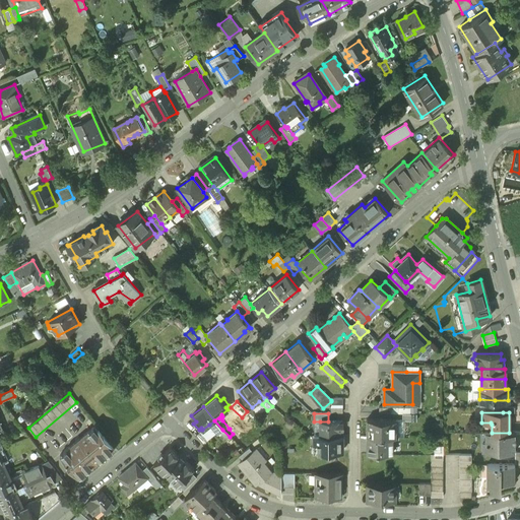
[(395,419),(367,419),(367,437),(391,437),(395,437),(395,419)]
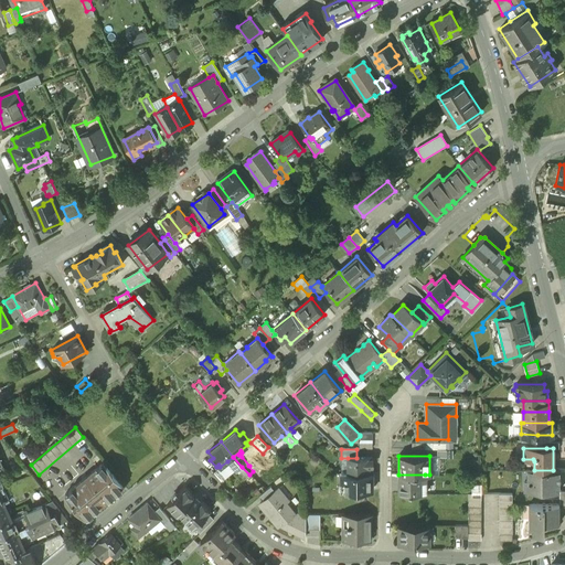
[(249,475),(242,467),(233,457),(227,461),(236,471),(237,471),(244,479),(249,475)]
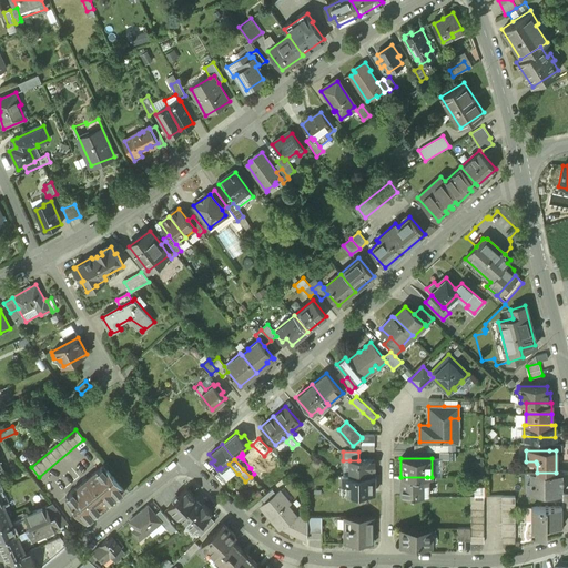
[(358,460),(350,460),(350,476),(374,476),(374,460),(358,460)]
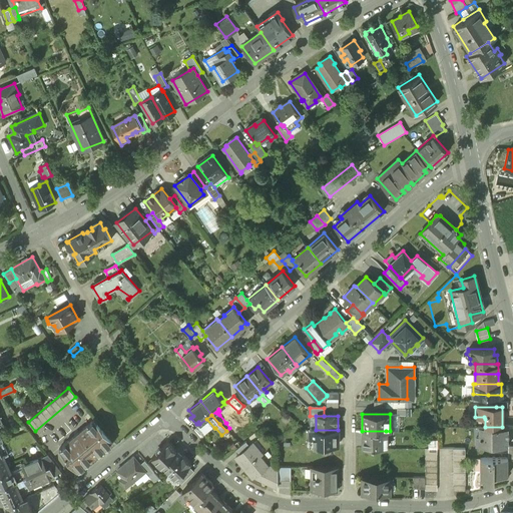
[(94,419),(59,448),(77,470),(112,440),(94,419)]
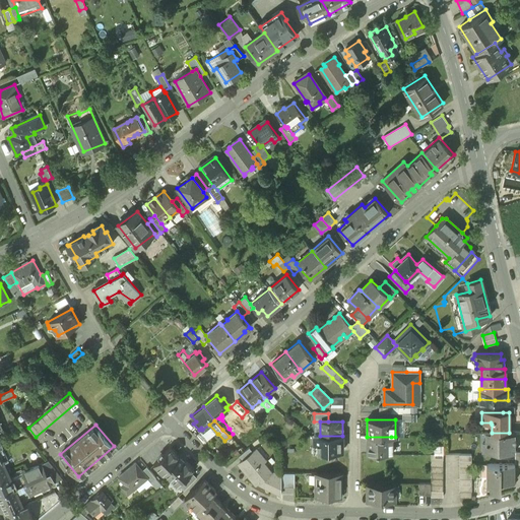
[(208,440),(200,432),(195,437),(206,447),(210,443),(208,440)]
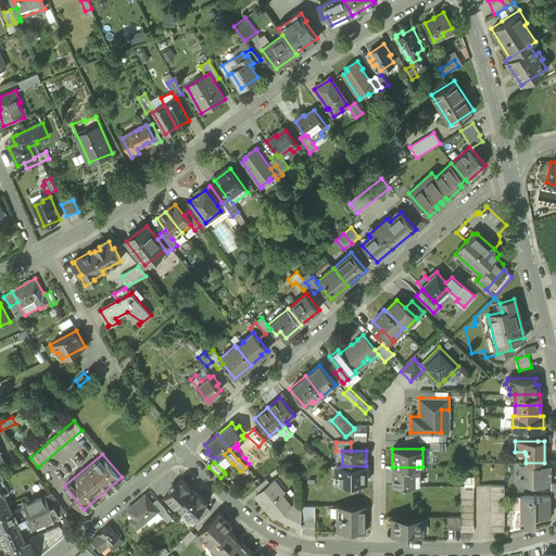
[(526,463),(519,463),(519,475),(525,475),(525,482),(551,483),(551,463),(544,463),(526,463)]
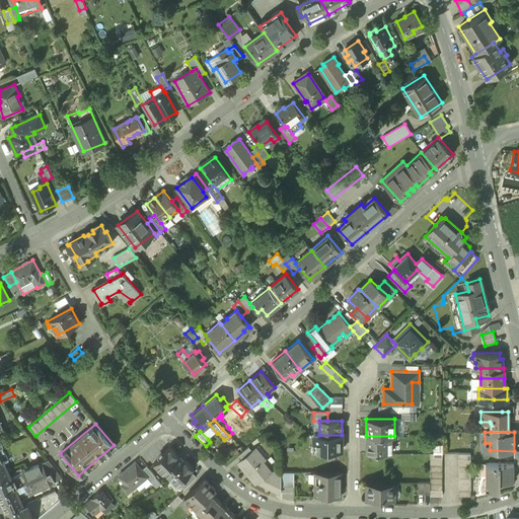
[(319,435),(313,435),(313,443),(316,443),(316,451),(342,451),(342,435),(319,435)]
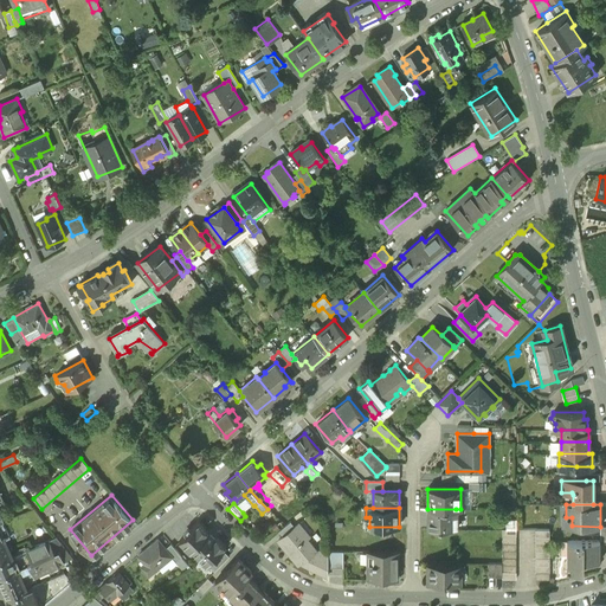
[(456,509),(427,509),(427,516),(430,517),(430,529),(456,529),(456,509)]
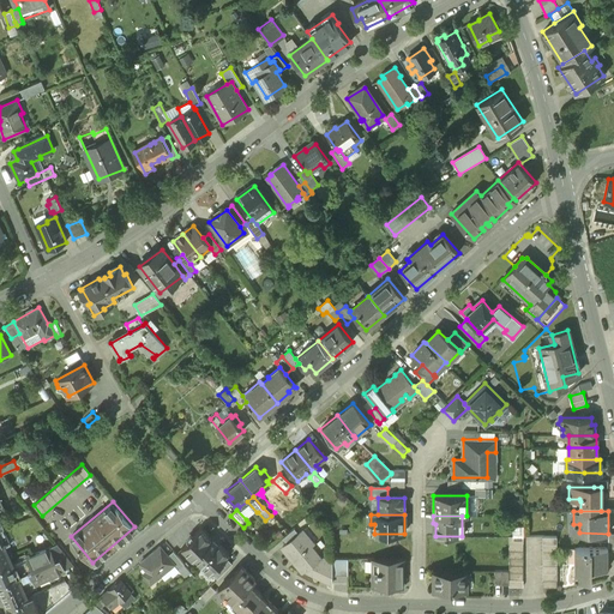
[(6,533),(0,535),(0,525),(2,524),(0,517),(0,546),(5,545),(11,542),(6,533)]
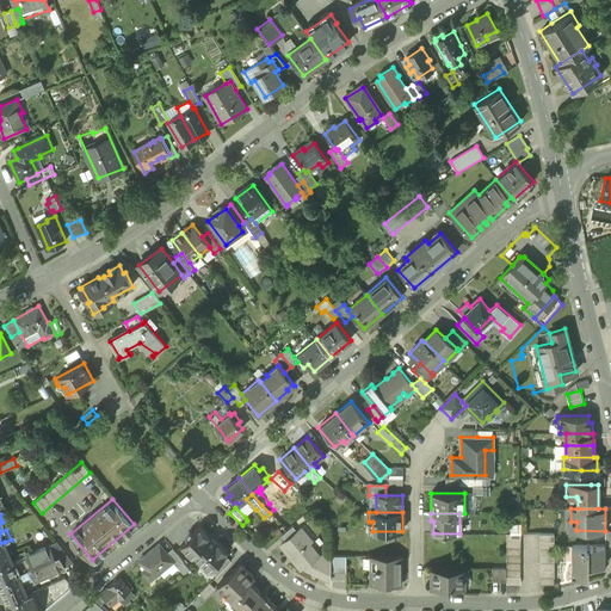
[(292,525),(281,536),(285,541),(297,531),(292,525)]
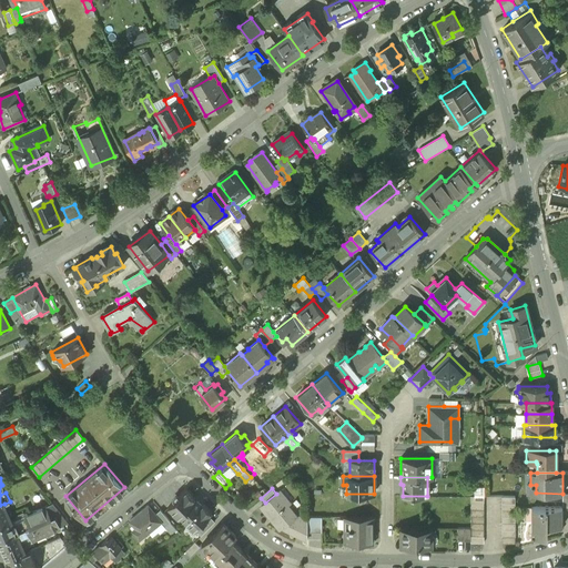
[(195,499),(185,489),(168,507),(185,524),(186,523),(194,529),(209,515),(212,511),(196,497),(195,499)]
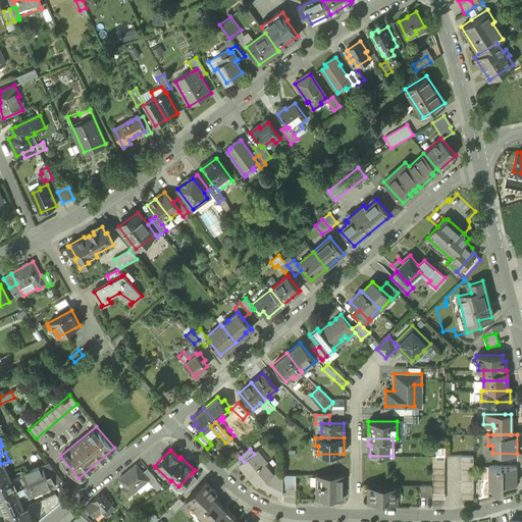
[(271,473),(264,463),(266,462),(257,451),(254,454),(244,462),(240,465),(257,485),(258,484),(282,497),(282,488),(282,478),(271,473)]
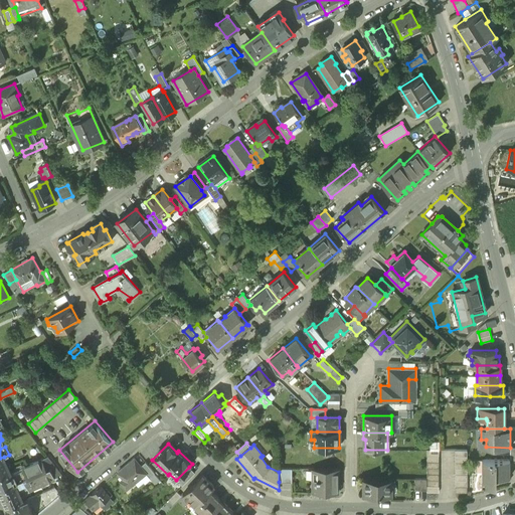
[(7,463),(4,457),(0,458),(0,489),(15,483),(12,475),(9,468),(11,468),(8,463),(7,463)]
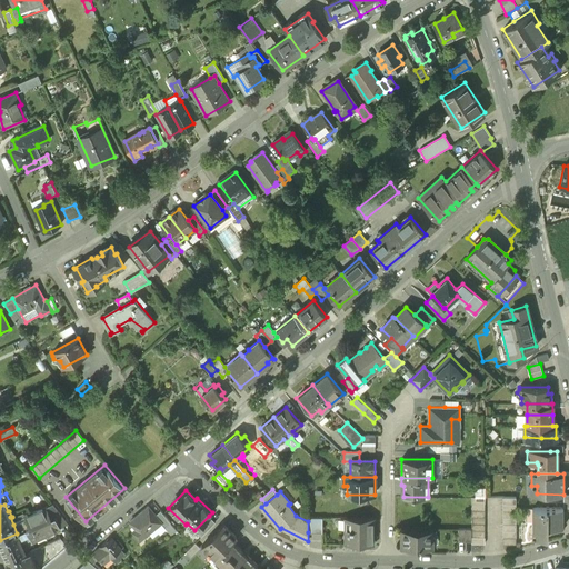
[(149,506),(129,521),(136,529),(132,531),(140,540),(155,528),(155,527),(161,520),(156,515),(149,506)]
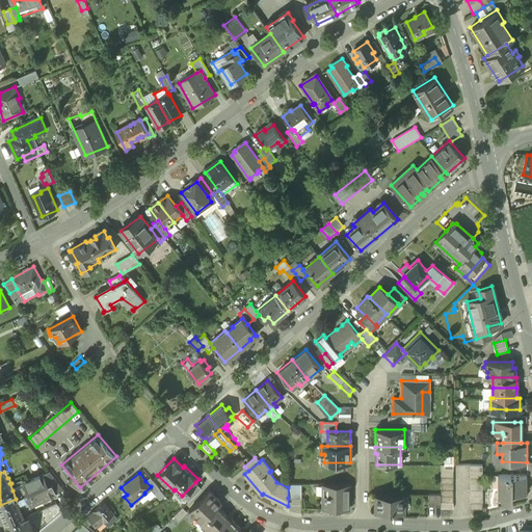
[(44,474),(23,483),(24,485),(12,490),(16,499),(25,495),(48,484),(44,474)]
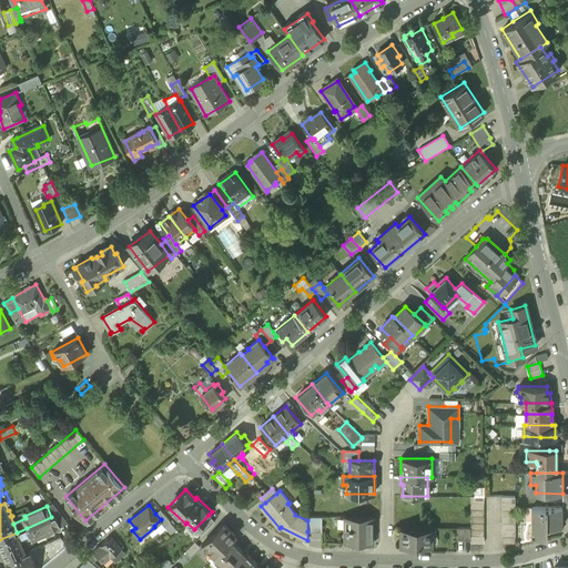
[(563,507),(525,506),(525,523),(520,523),(520,546),(538,541),(538,536),(547,536),(547,526),(563,526),(563,507)]
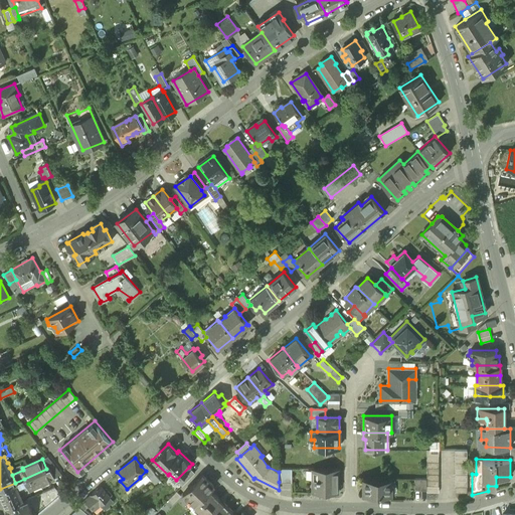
[(154,473),(145,462),(141,466),(146,471),(147,473),(146,473),(149,477),(154,473)]
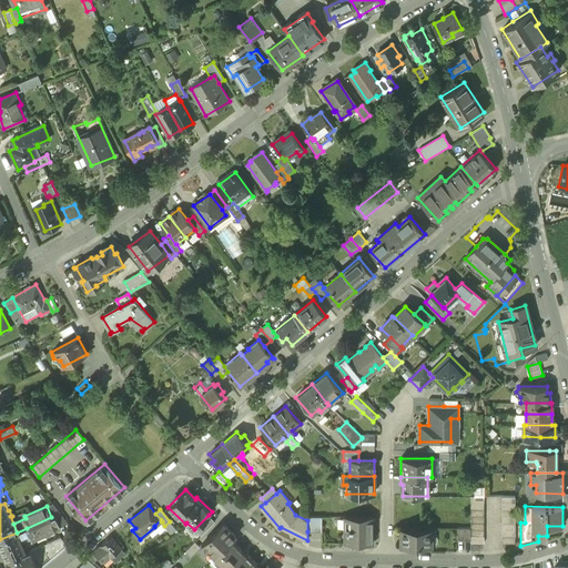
[(51,517),(27,528),(30,535),(32,539),(60,527),(59,526),(68,523),(60,513),(51,517)]
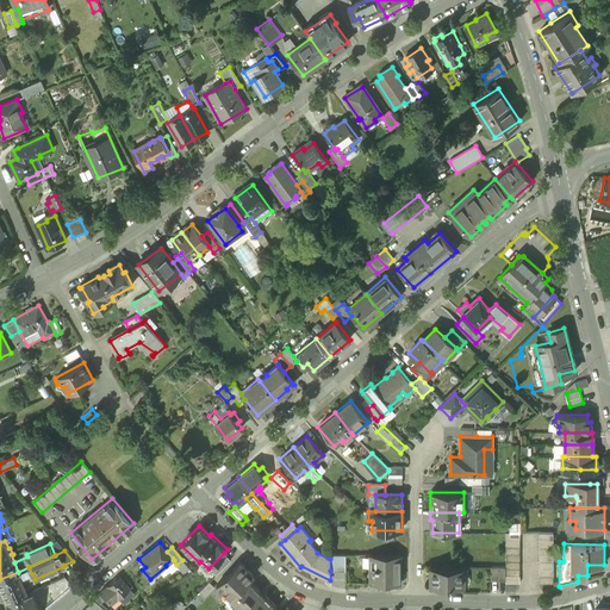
[(224,553),(209,568),(216,576),(231,560),(224,553)]
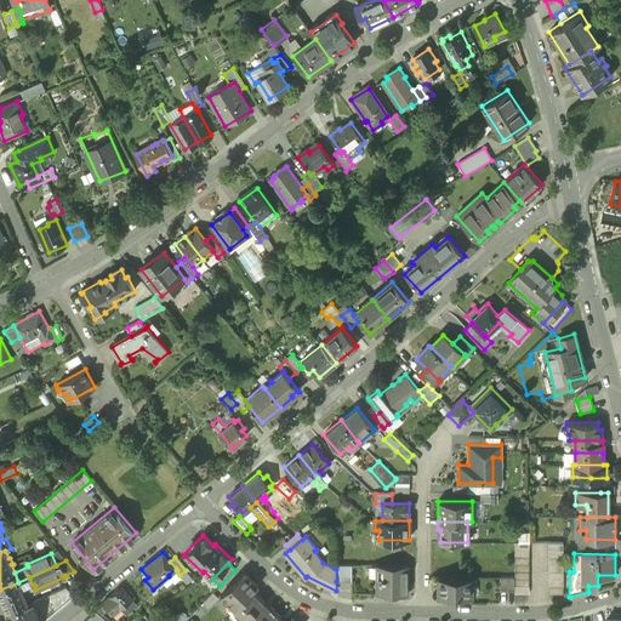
[(352,564),(336,564),(336,569),(336,581),(352,581),(352,564)]
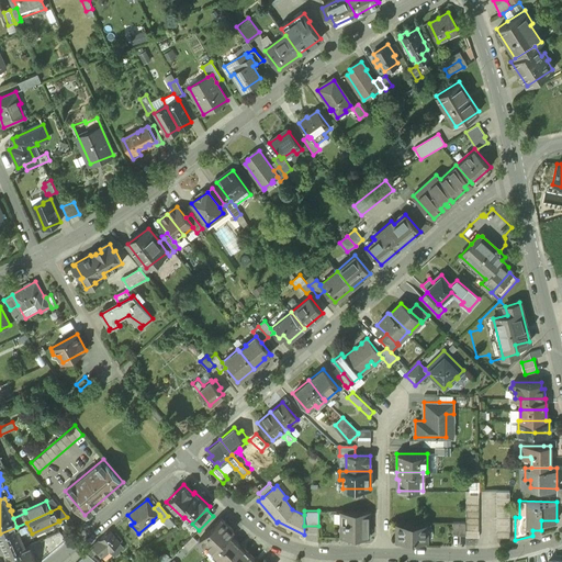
[(370,510),(341,510),(341,529),(340,529),(340,538),(370,538),(370,510)]
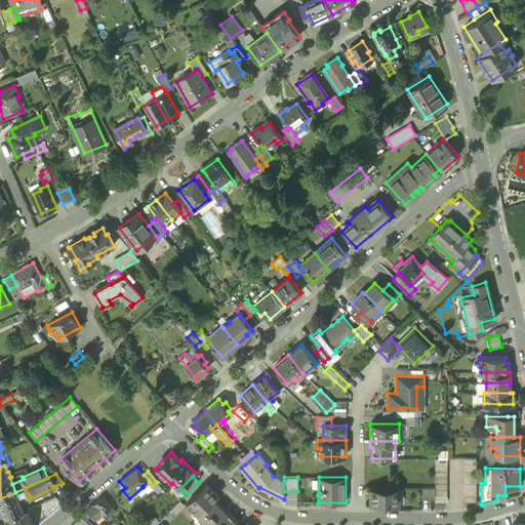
[(206,483),(186,503),(192,510),(194,508),(200,513),(198,515),(198,516),(214,499),(218,495),(206,483)]
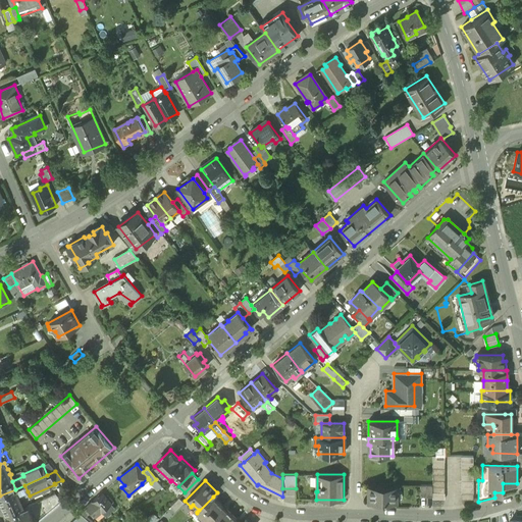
[(397,484),(368,484),(368,501),(397,501),(397,484)]
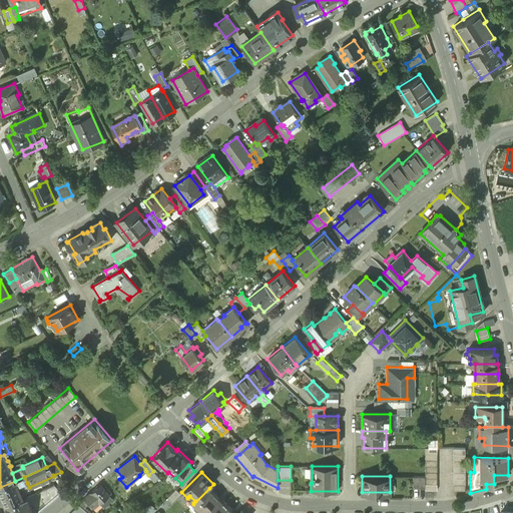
[(425,476),(413,476),(413,488),(425,488),(425,484),(425,478),(425,476)]
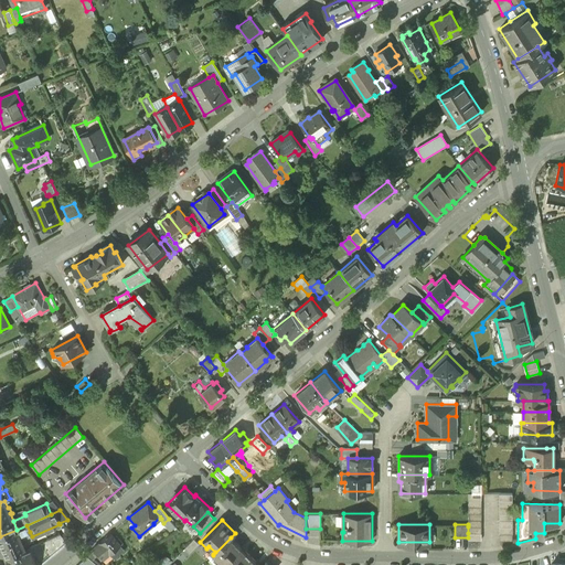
[(17,530),(0,536),(0,544),(6,558),(25,550),(25,548),(20,535),(30,532),(27,525),(17,530)]
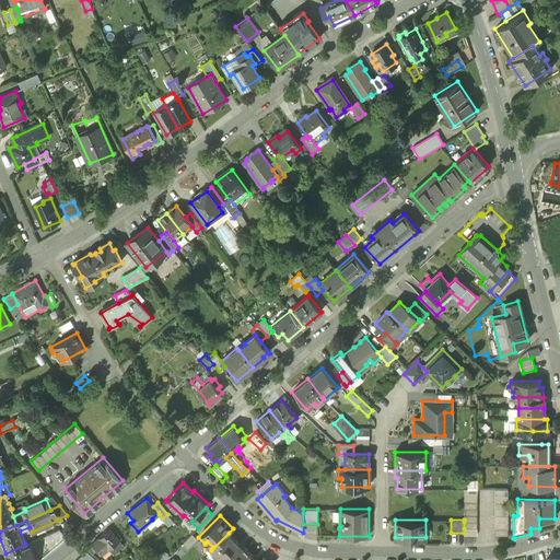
[(119,540),(109,528),(92,543),(102,555),(119,540)]
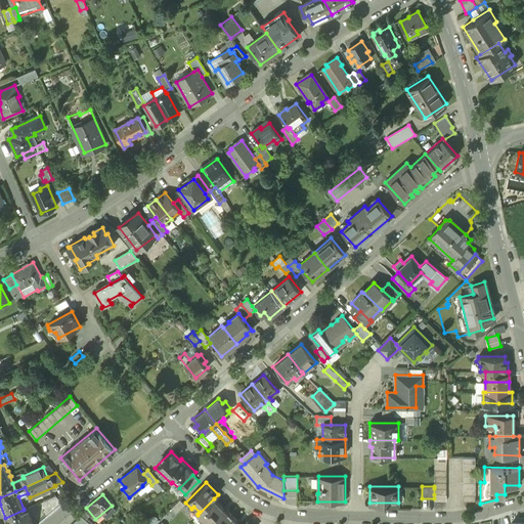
[(55,495),(29,507),(36,523),(61,501),(55,495)]
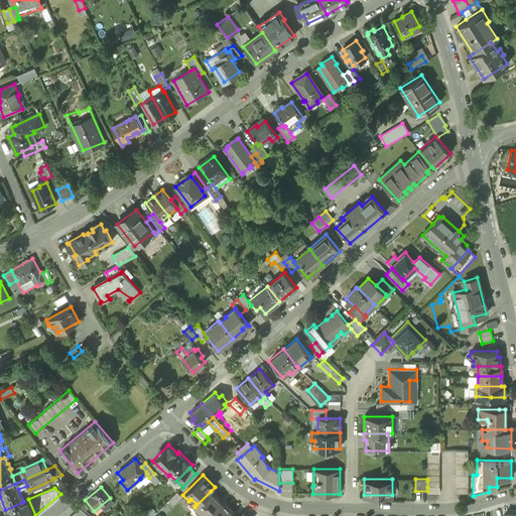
[(211,491),(195,507),(204,515),(220,500),(211,491)]
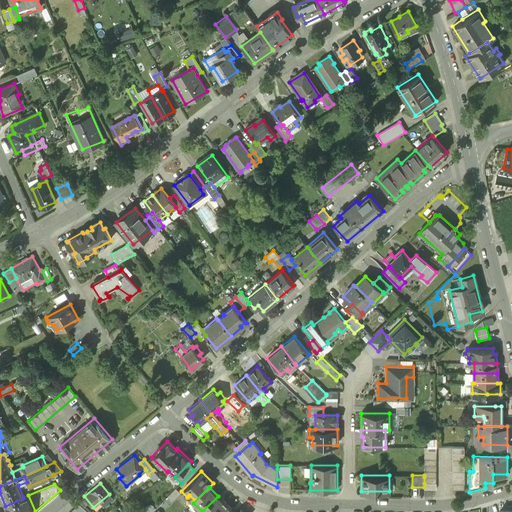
[(175,489),(167,497),(171,501),(180,493),(175,489)]
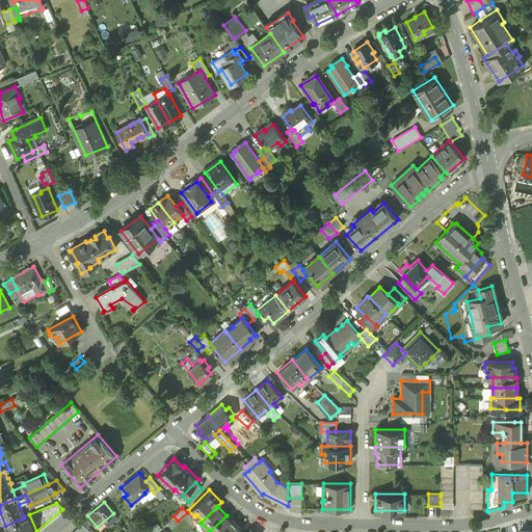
[(29,514),(24,516),(24,517),(5,526),(8,531),(35,531),(36,531),(29,514)]
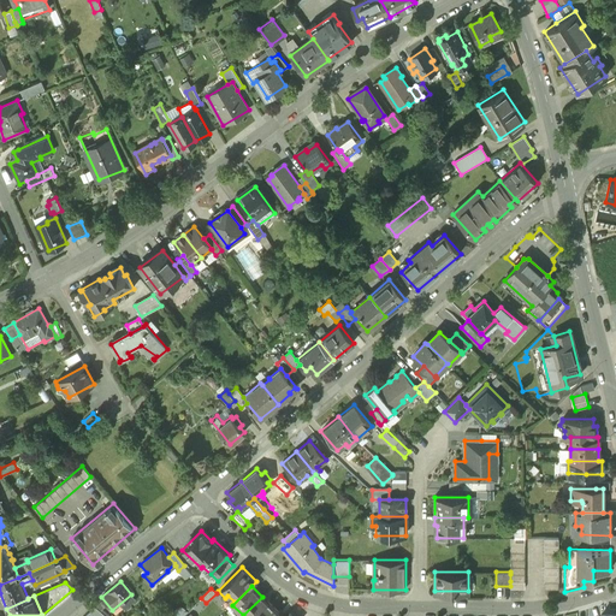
[(262,597),(243,615),(264,615),(273,608),(262,597)]
